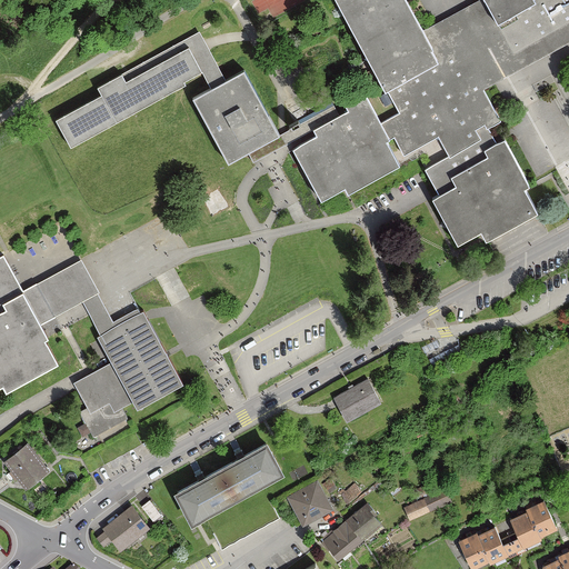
[(477,77),(460,46),(439,57),(425,30),(407,0),(336,0),(347,20),(385,91),(387,90),(400,111),(381,121),(371,102),(366,91),(345,102),(348,109),(313,127),(317,132),(301,141),(292,146),(321,199),(345,186),(348,192),(399,163),(396,156),(386,138),(393,135),(402,153),(436,136),(447,156),(425,167),(439,195),(432,198),(458,243),(481,230),(486,239),(538,210),(528,189),(526,187),(530,185),(505,137),(497,142),(488,127),(500,120),(483,90),(477,77)]
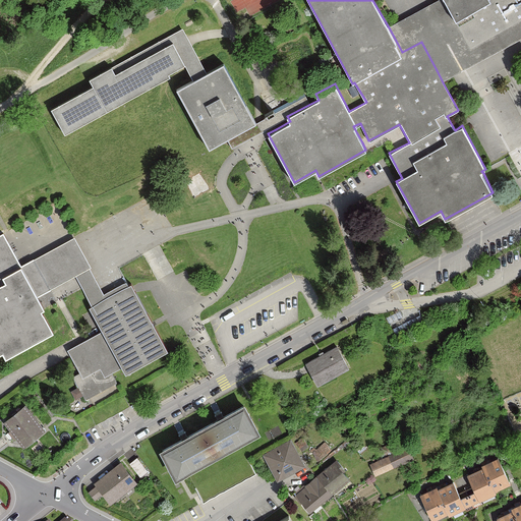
[(520,21),(470,49),(444,0),(439,0),(389,27),(402,52),(421,42),(443,82),(520,41),(520,21)]
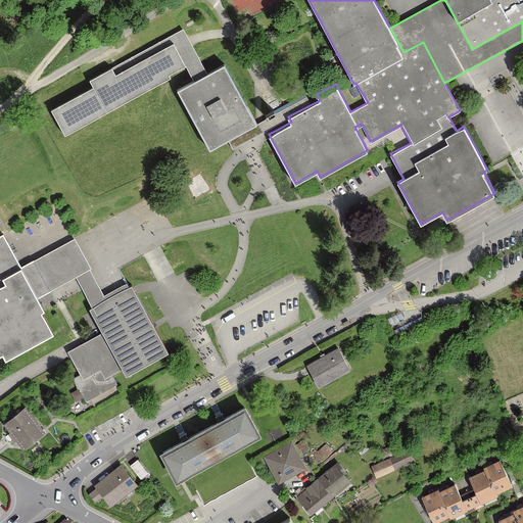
[(522,0),(445,0),(472,49),(486,41),(522,21),(522,0)]
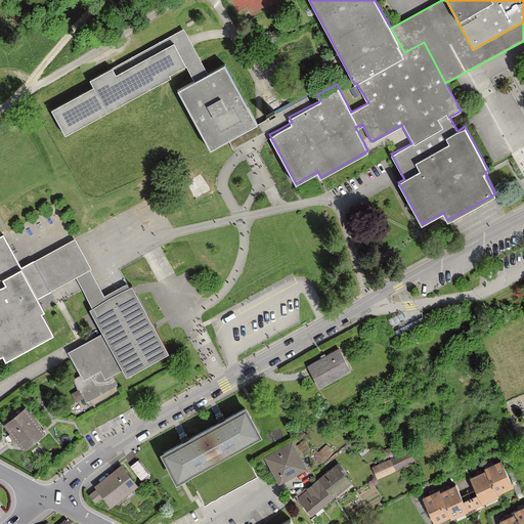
[(185,67),(193,81),(201,78),(208,74),(183,30),(112,69),(116,77),(174,45),(185,67)]
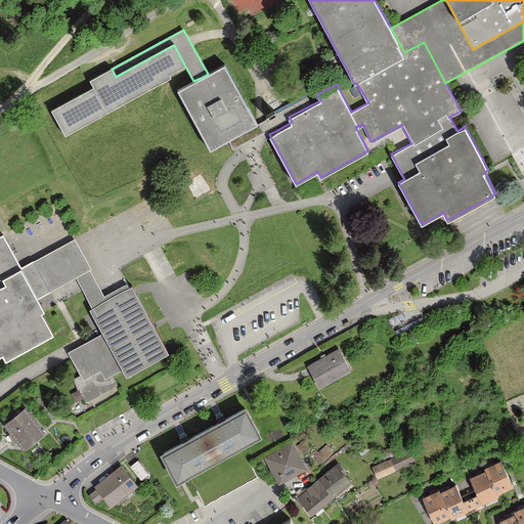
[(94,89),(52,112),(66,135),(169,79),(167,76),(185,67),(174,45),(116,77),(114,73),(112,69),(90,81),(94,89)]
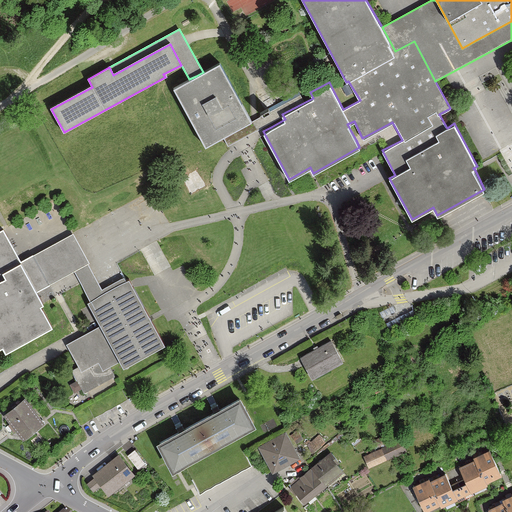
[(189,79),(173,88),(206,147),(223,138),(229,135),(252,122),(220,62),(203,72),(196,76),(189,79)]
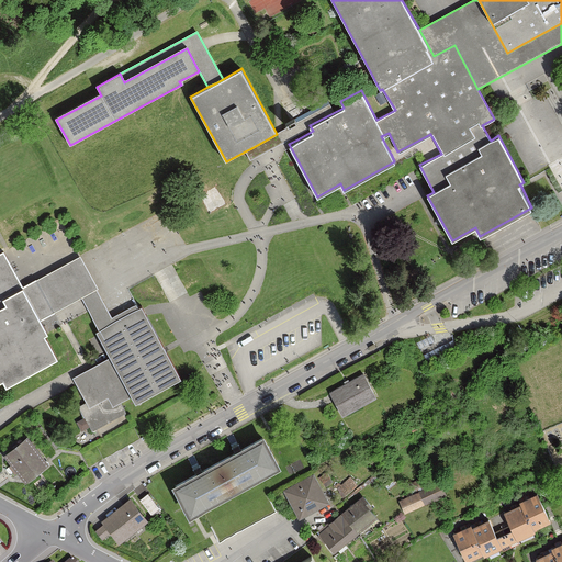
[(40,321),(98,289),(80,257),(23,288),(3,253),(0,254),(0,385),(2,385),(6,391),(58,362),(45,338),(48,337),(40,321)]
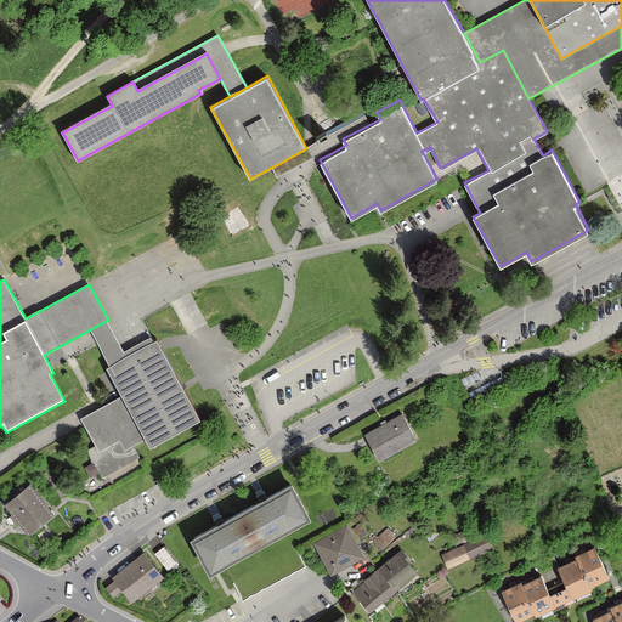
[(101,475),(136,456),(131,445),(145,437),(148,445),(201,418),(163,348),(128,367),(140,390),(113,403),(126,429),(88,450),(101,475)]
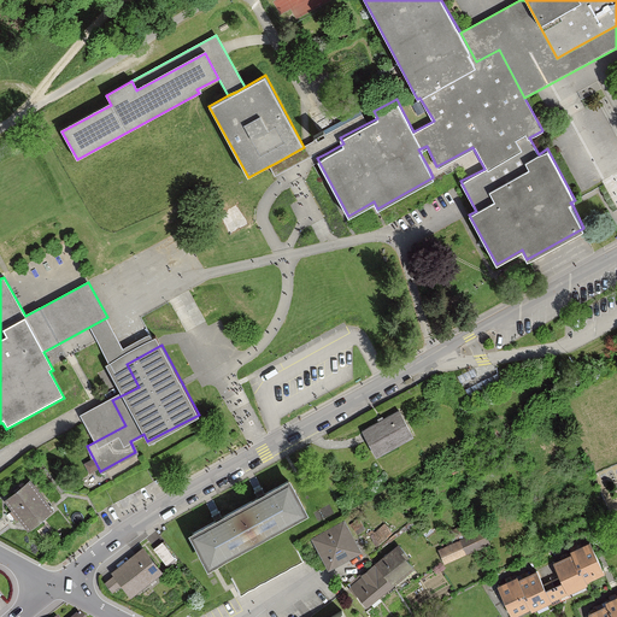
[(397,410),(362,429),(376,456),(411,438),(397,410)]
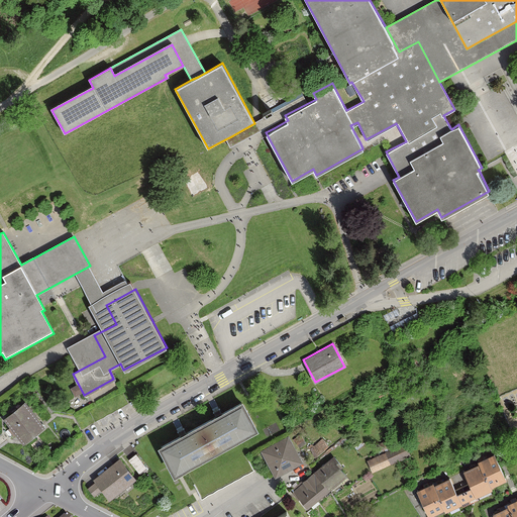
[(373,389),(367,392),(368,395),(375,392),(376,394),(390,386),(386,379),(372,387),(373,389)]
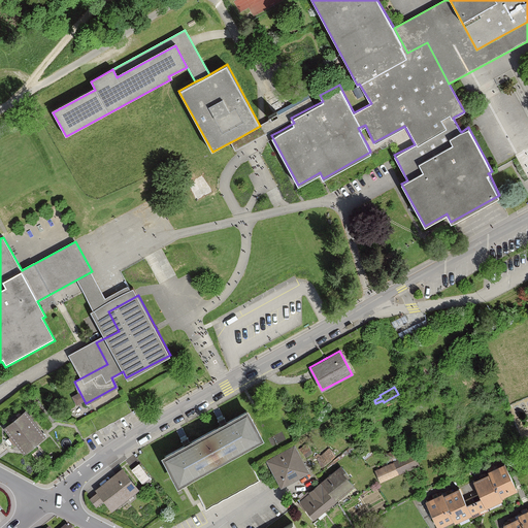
[(26,408),(3,427),(12,439),(24,453),(46,435),(26,408)]
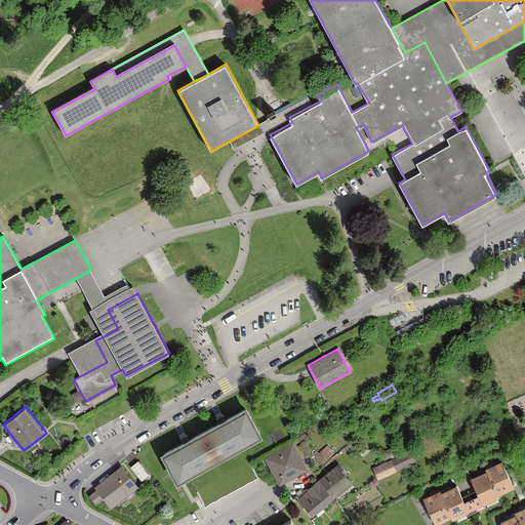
[(165,451),(161,453),(176,482),(261,436),(246,407),(165,451)]
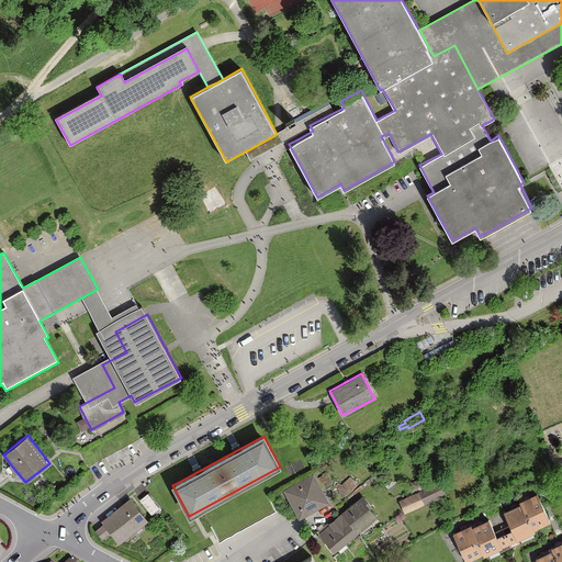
[(431,475),(405,489),(407,493),(434,481),(431,475)]
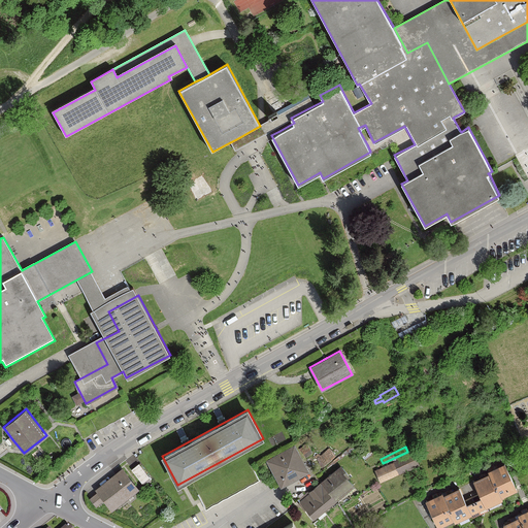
[(279,453),(266,461),(281,486),(307,471),(294,448),(281,456),(279,453)]
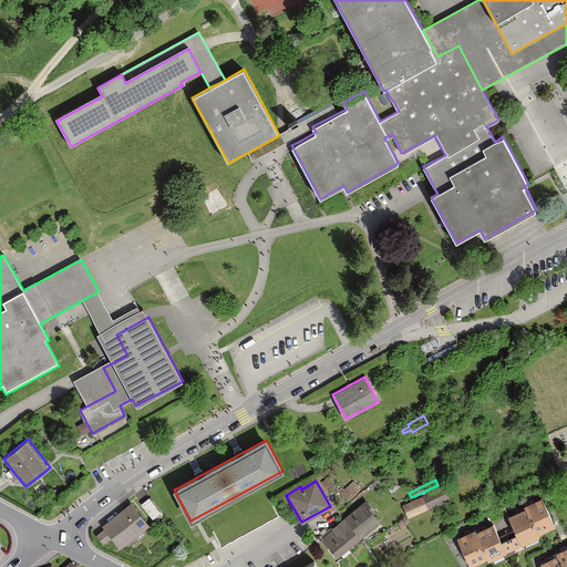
[(354,481),(339,493),(344,500),(360,488),(354,481)]
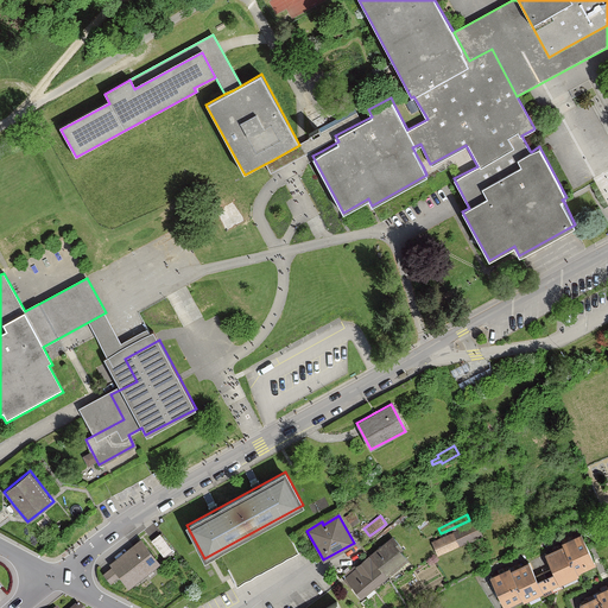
[(417,523),(419,527),(429,521),(425,517),(417,523)]
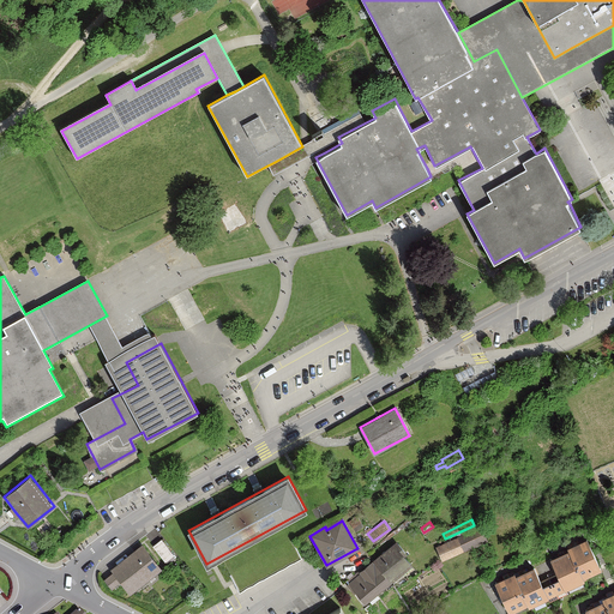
[(483,529),(438,548),(443,559),(488,539),(483,529)]
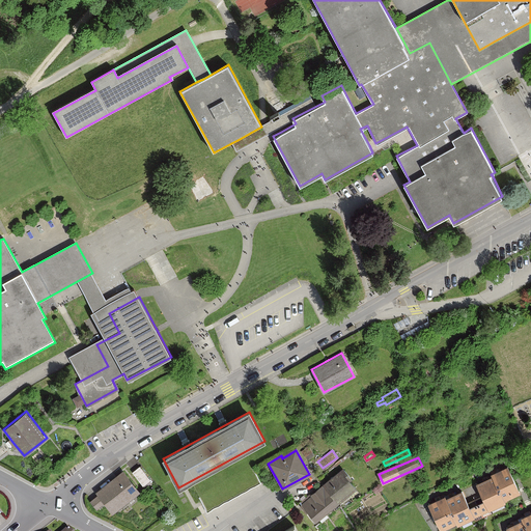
[(491,473),(492,475),(503,500),(522,492),(508,465),(502,468),(500,464),(495,467),(496,470),(491,473)]
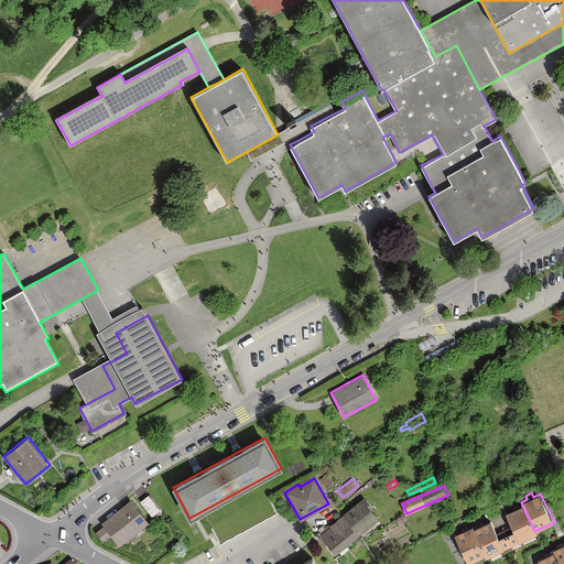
[(320,533),(336,553),(378,519),(369,508),(370,507),(361,496),(339,513),(342,516),(320,533)]
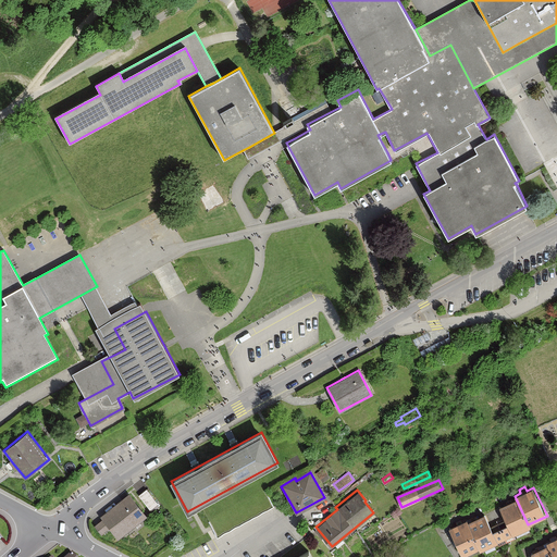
[(126,492),(100,516),(118,535),(144,512),(126,492)]
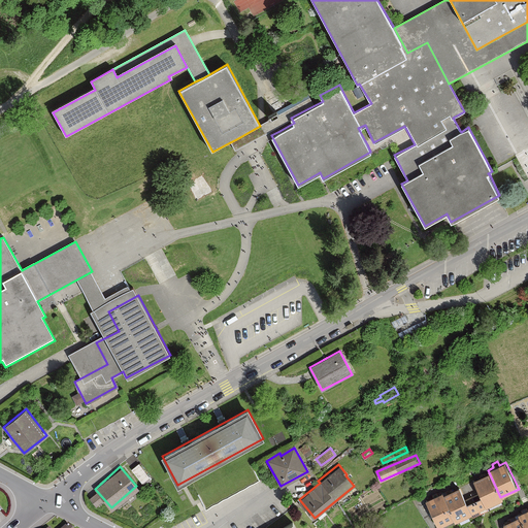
[(484,475),(483,472),(477,474),(479,477),(473,480),(481,495),(473,499),(480,512),(487,508),(486,504),(500,497),(489,472),(484,475)]
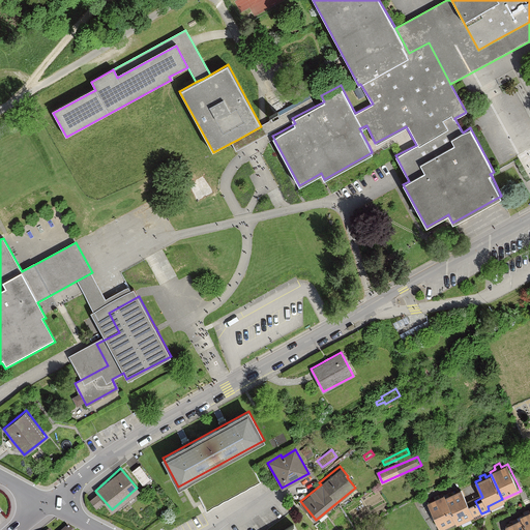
[(451,494),(445,496),(458,522),(471,514),(472,518),(481,513),(475,501),(469,503),(463,489),(458,491),(457,488),(450,490),(451,494)]
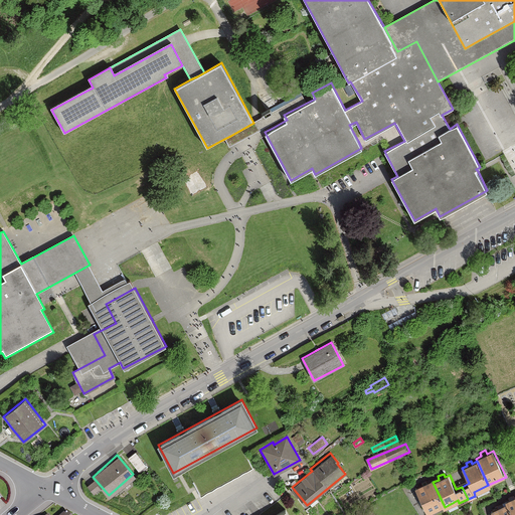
[(420,485),(415,487),(428,514),(445,507),(433,482),(432,480),(426,482),(424,479),(419,482),(420,485)]
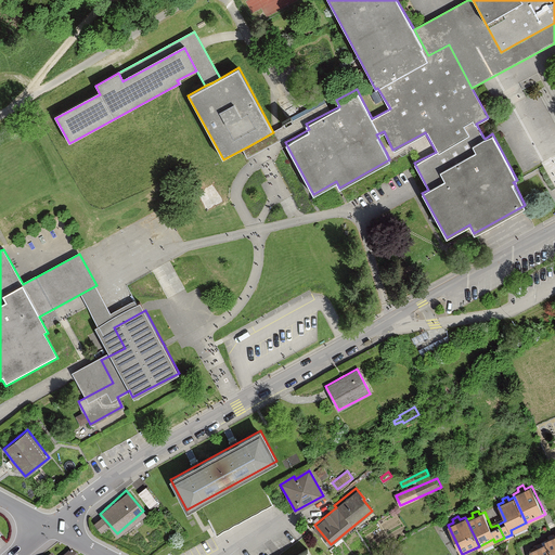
[(544,539),(546,542),(552,554),(554,554),(554,532),(554,531),(550,533),(551,537),(544,539)]
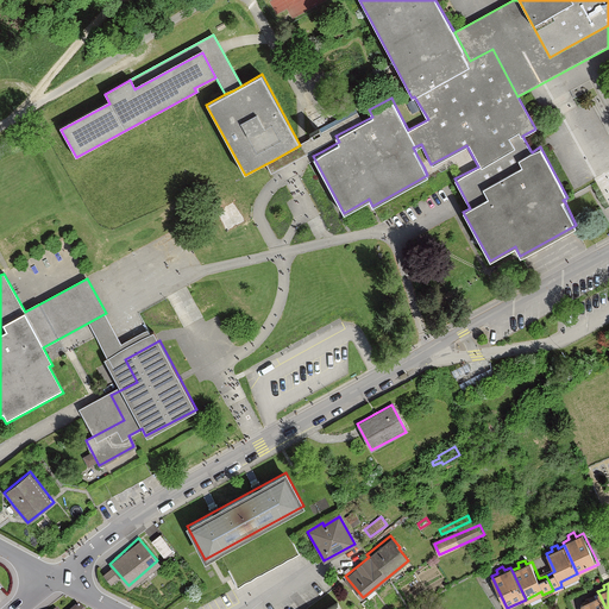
[(586,601),(579,603),(582,608),(606,608),(600,595),(594,597),(591,594),(585,597),(586,601)]
